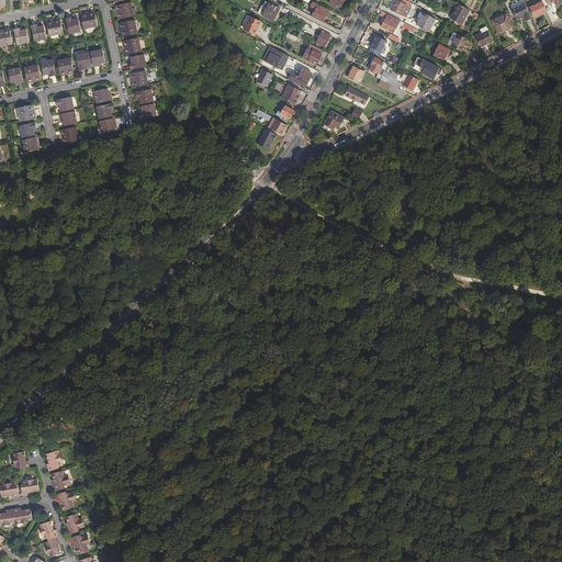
[(406,4),(412,8),(413,4),(404,0),(395,0),(392,8),(394,9),(396,10),(395,12),(402,15),(404,13),(402,12),(406,4)]
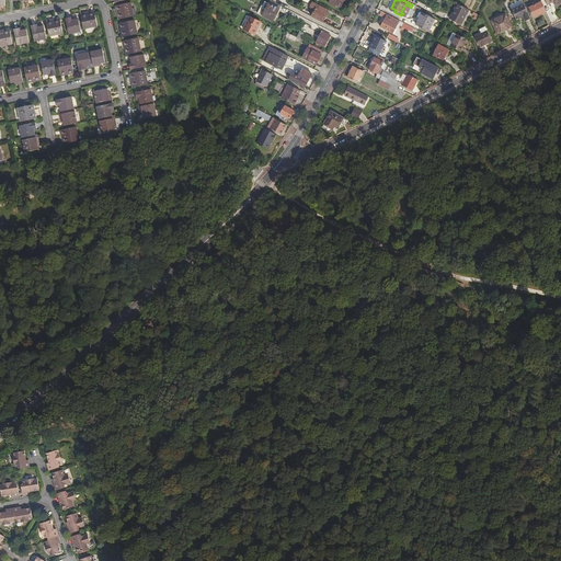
[(546,12),(541,1),(528,8),(534,18),(546,12)]
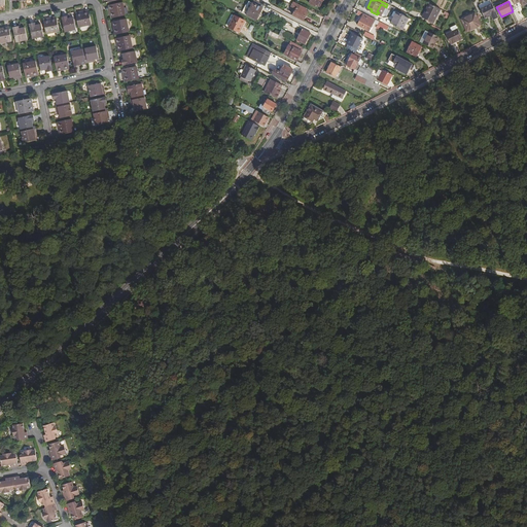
[(111,13),(112,19),(127,15),(125,2),(112,4),(114,13),(111,13)]
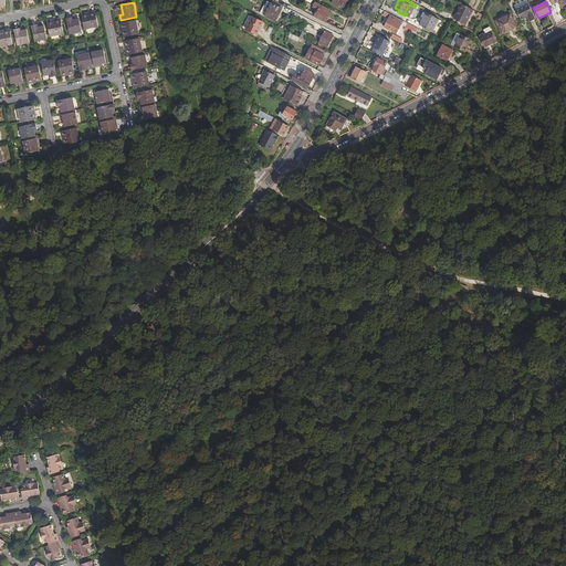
[(326,22),(331,12),(327,11),(328,9),(315,2),(313,7),(317,10),(314,17),(326,22)]
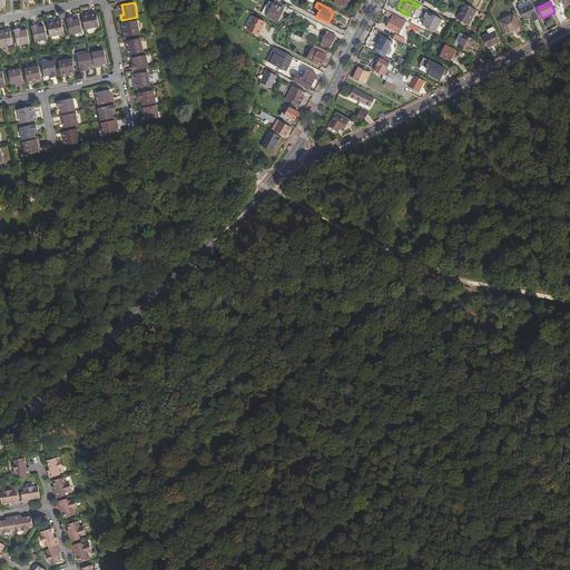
[(284,9),(273,3),(266,16),(277,21),(284,9)]
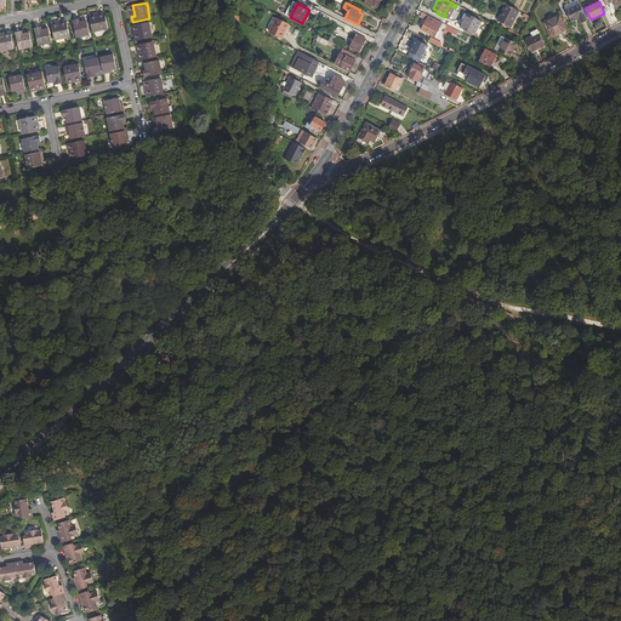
[(446,15),(444,17),(449,20),(455,9),(449,5),(444,13),(446,15)]
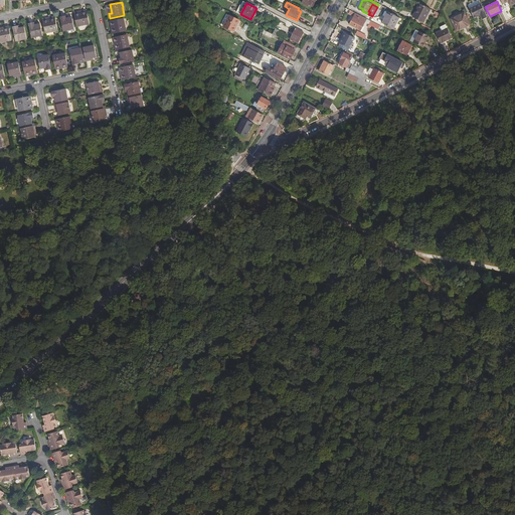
[(419,4),(416,9),(418,9),(416,13),(426,18),(431,9),(419,4)]
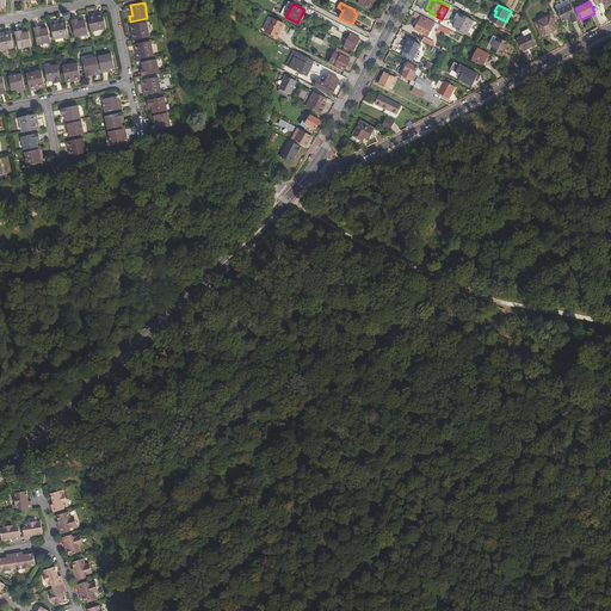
[(572,23),(578,20),(571,5),(556,11),(562,22),(569,18),(572,23)]
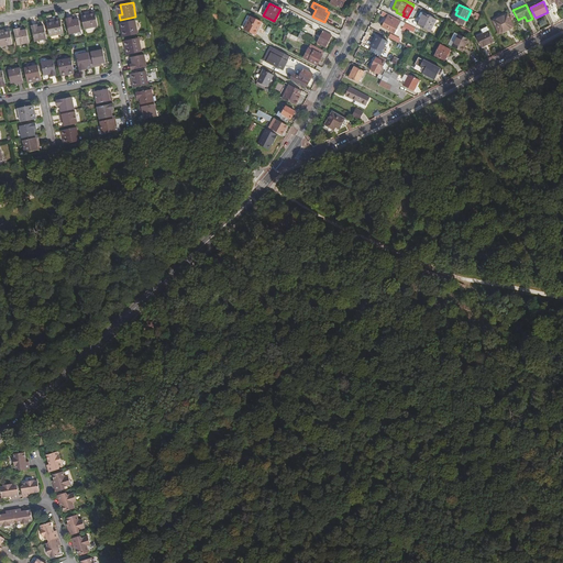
[(400,21),(383,12),(381,15),(386,19),(382,28),(394,33),(400,21)]
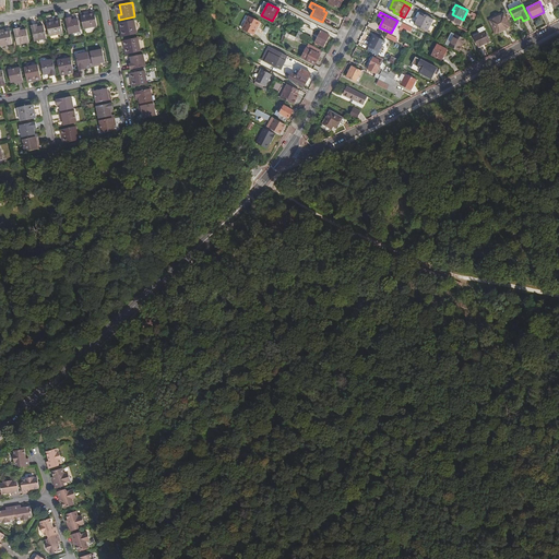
[(81,15),(83,30),(97,27),(95,15),(85,18),(85,14),(81,15)]
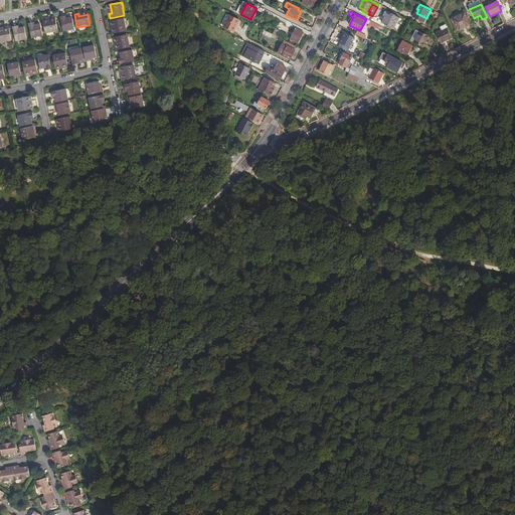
[(398,17),(388,13),(385,20),(383,19),(381,23),(392,29),(398,17)]
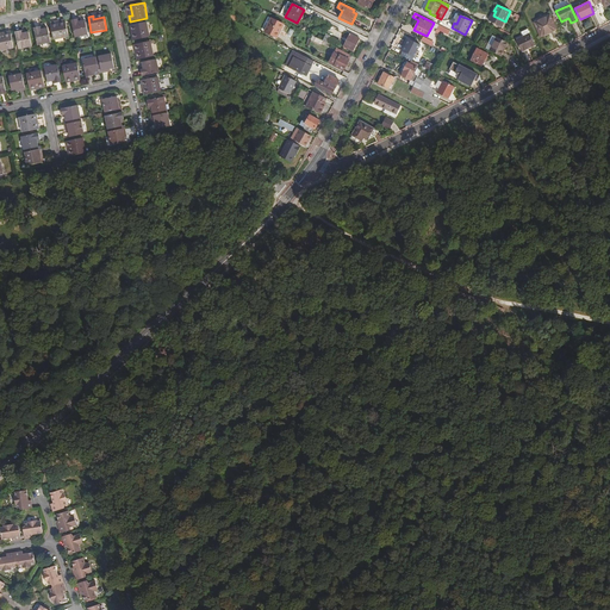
[(505,22),(493,16),(490,22),(502,27),(505,22)]
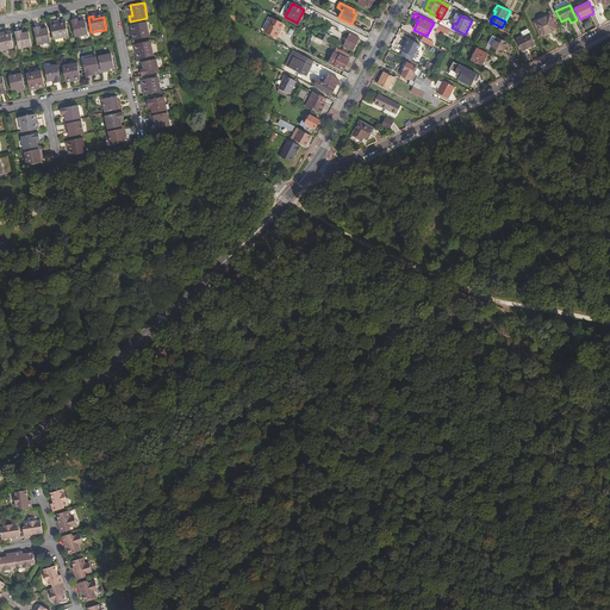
[(534,23),(540,36),(551,31),(551,32),(556,29),(549,16),(534,23)]
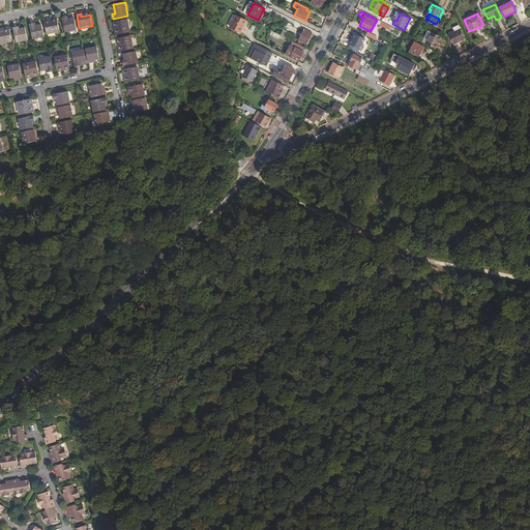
[(246,22),(236,17),(232,24),(230,28),(240,33),(242,29),(246,22)]
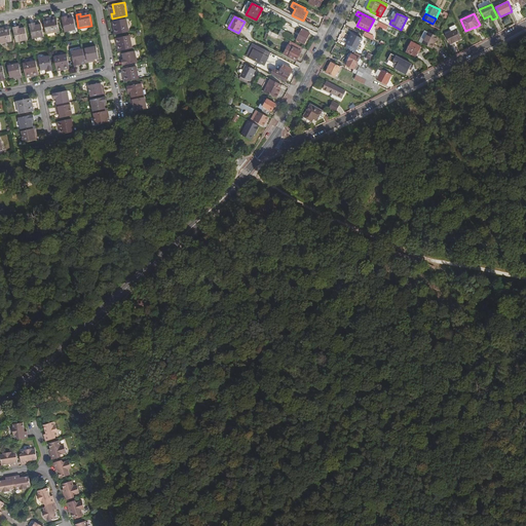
[(61,19),(64,33),(75,31),(73,19),(67,20),(67,17),(61,19)]
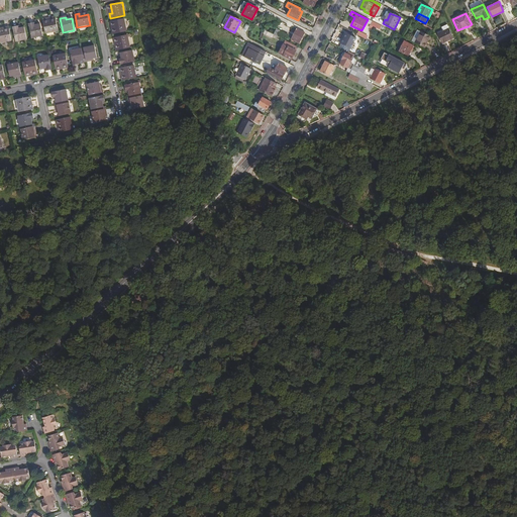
[(115,33),(127,31),(125,19),(112,21),(112,25),(113,24),(115,33)]
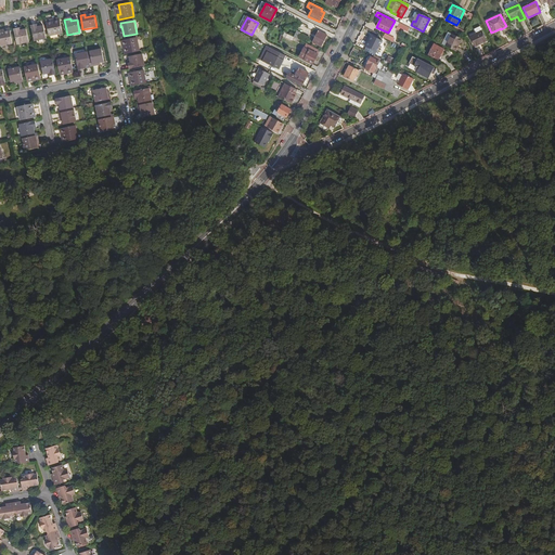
[(49,22),(46,22),(49,37),(62,34),(60,22),(50,24),(49,22)]
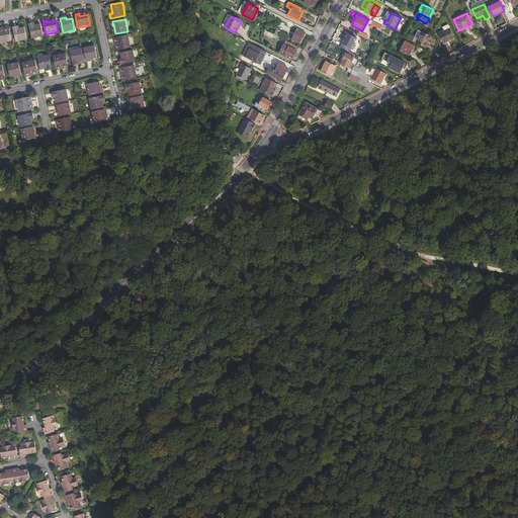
[(380,25),(370,20),(368,23),(378,28),(380,25)]
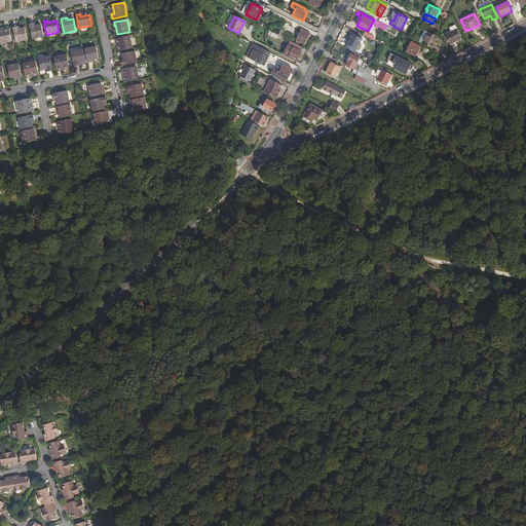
[(29,26),(32,40),(43,37),(40,26),(34,27),(34,25),(29,26)]
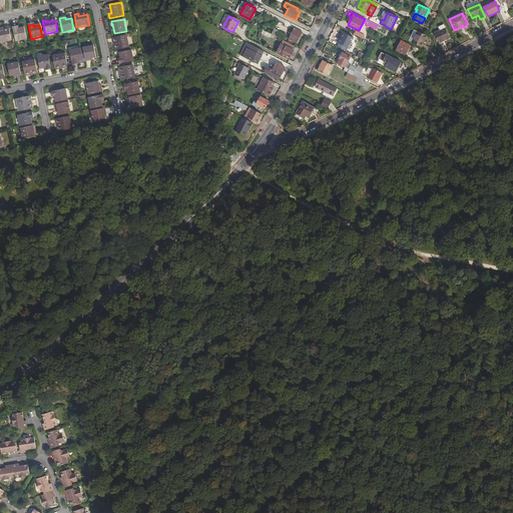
[(12,27),(15,40),(26,38),(24,27),(18,28),(17,26),(12,27)]
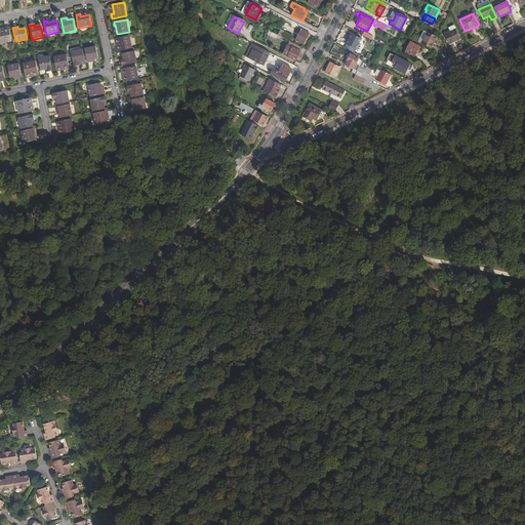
[(0,28),(0,42),(11,40),(9,30),(1,31),(0,29),(0,28)]
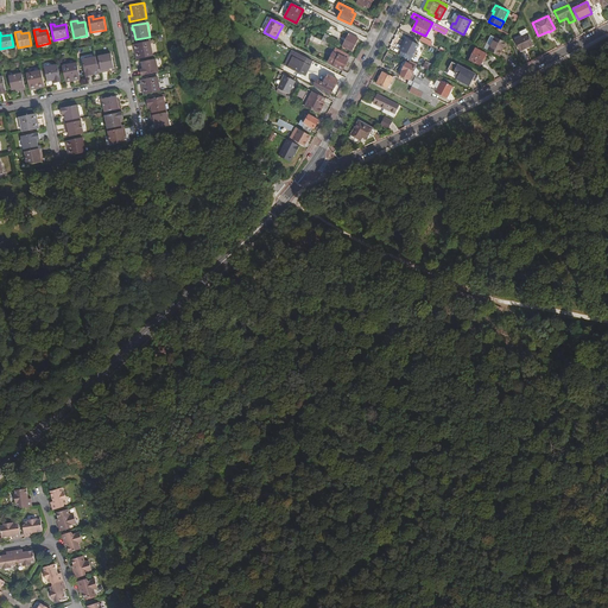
[(325,33),(322,40),(335,48),(339,40),(325,33)]
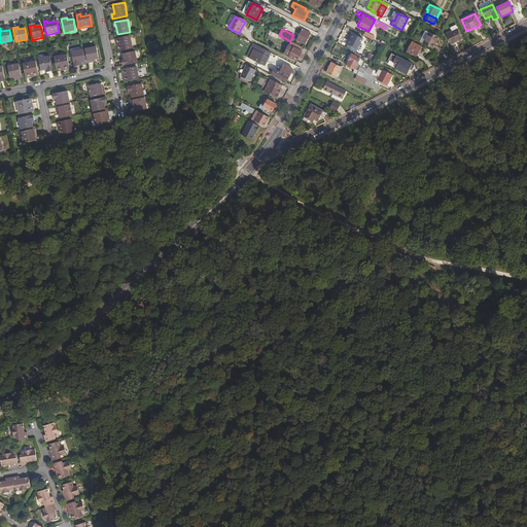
[(311,33),(302,29),(296,40),(305,44),(311,33)]
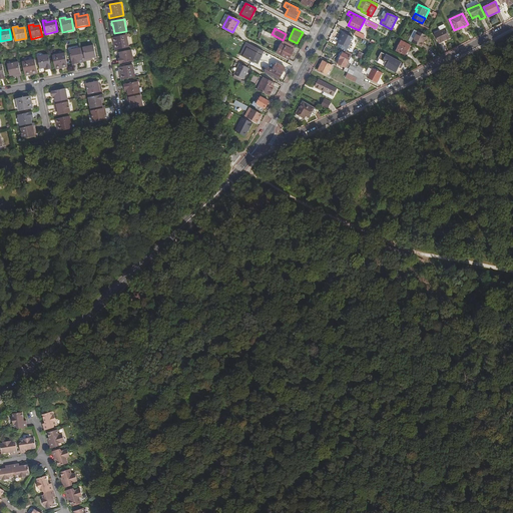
[(440,31),(434,34),(439,43),(450,38),(445,28),(440,31)]
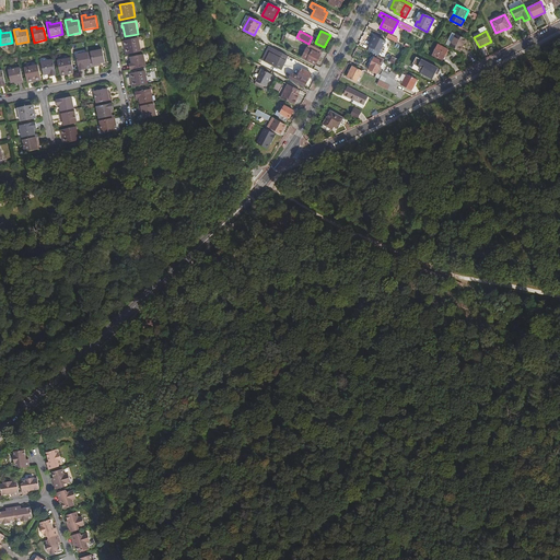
[(450,47),(459,53),(466,39),(456,34),(450,47)]
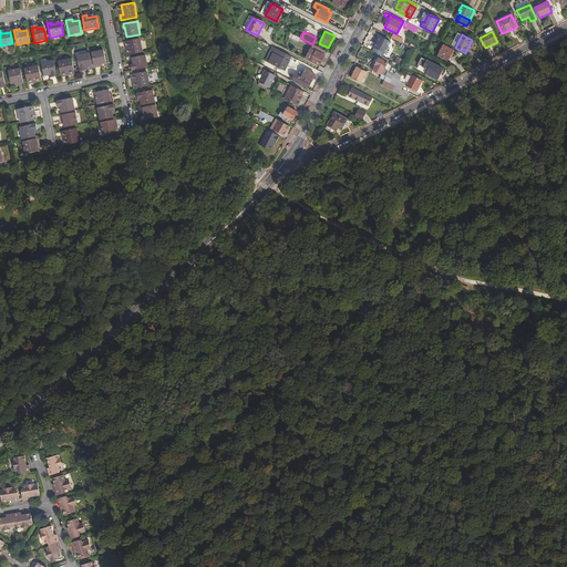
[(379,37),(373,48),(384,53),(390,42),(379,37)]
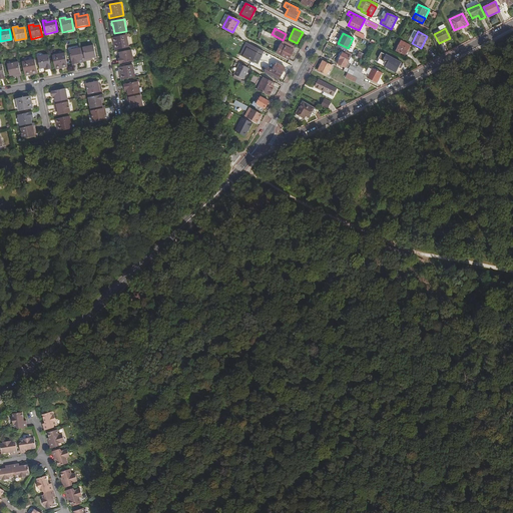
[(115,45),(116,50),(129,47),(127,35),(115,37),(117,45),(115,45)]
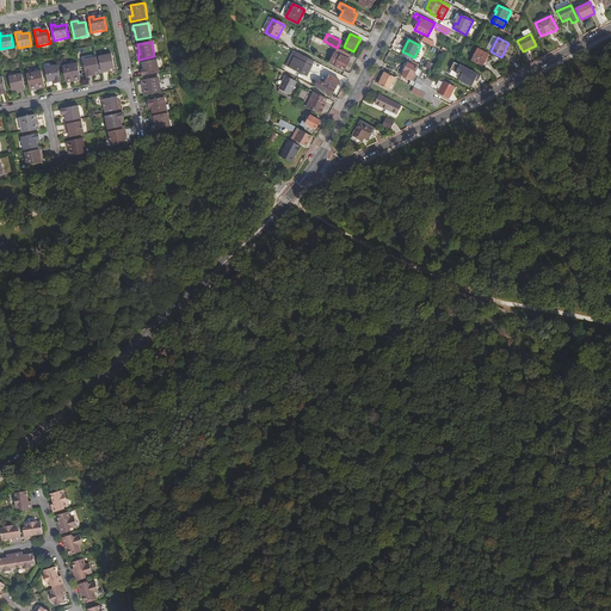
[(477,49),(471,61),(482,66),(488,54),(477,49)]
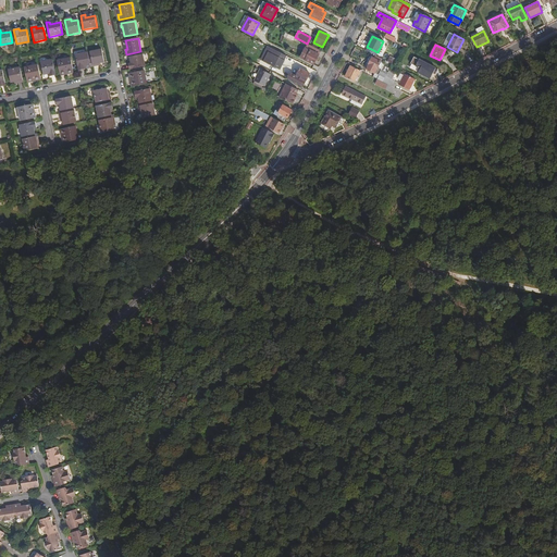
[(286,56),(271,48),(263,62),(280,71),(280,70),(283,65),(285,60),(284,60),(286,56)]
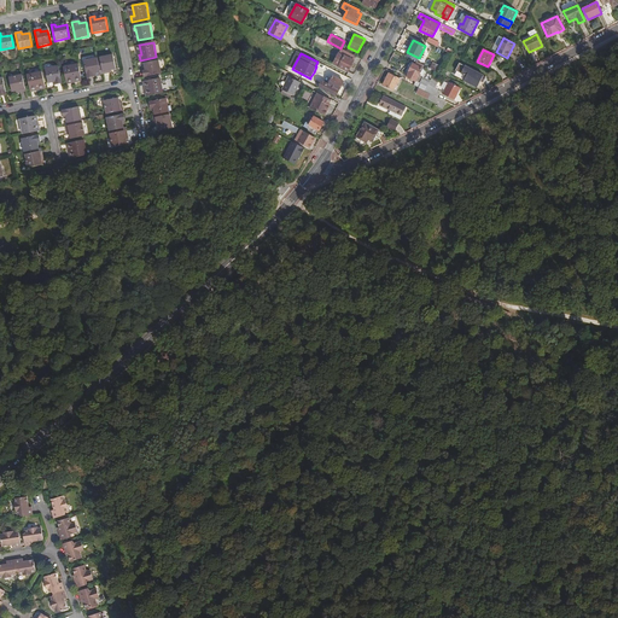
[(114,56),(97,59),(98,66),(101,66),(103,75),(109,74),(109,71),(116,70),(114,56)]
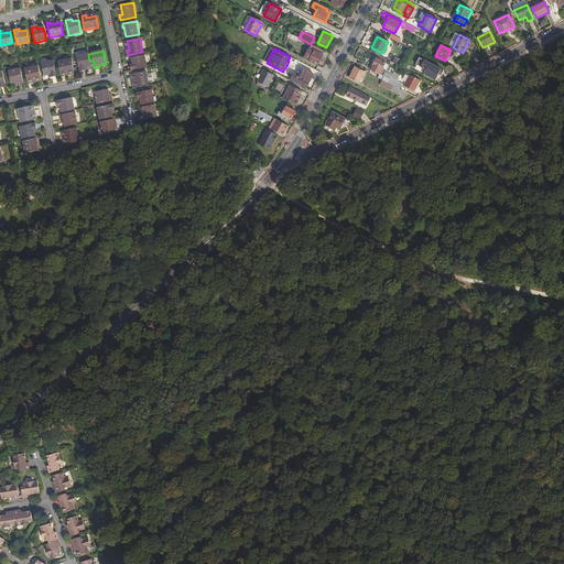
[(314,51),(310,61),(317,65),(323,55),(314,51)]
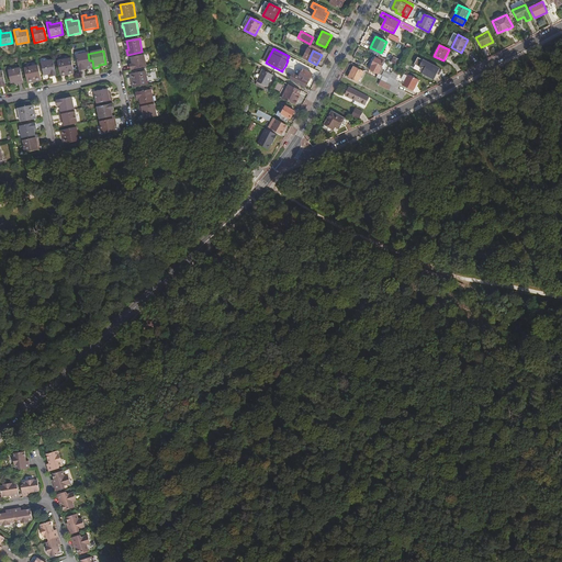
[(91,68),(93,68),(92,60),(89,60),(88,54),(76,57),(79,71),(85,70),(85,68),(90,67),(91,68)]
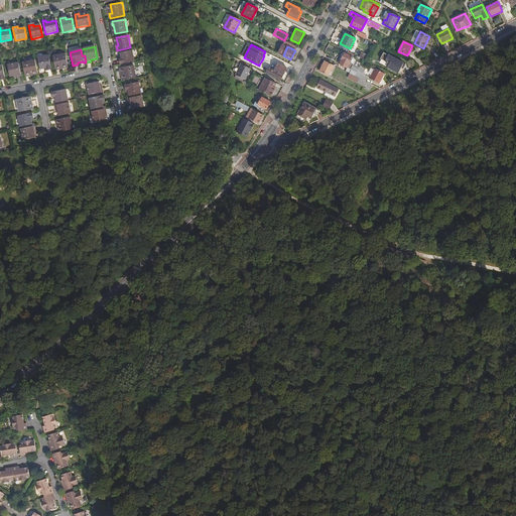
[(121,65),(135,61),(132,49),(121,52),(122,58),(120,59),(121,65)]
